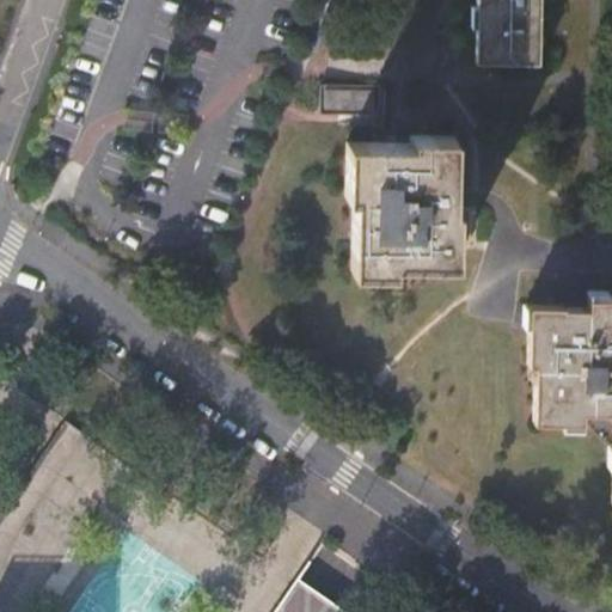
[(539,6),(538,0),(476,0),(475,60),(537,61),(539,6)]
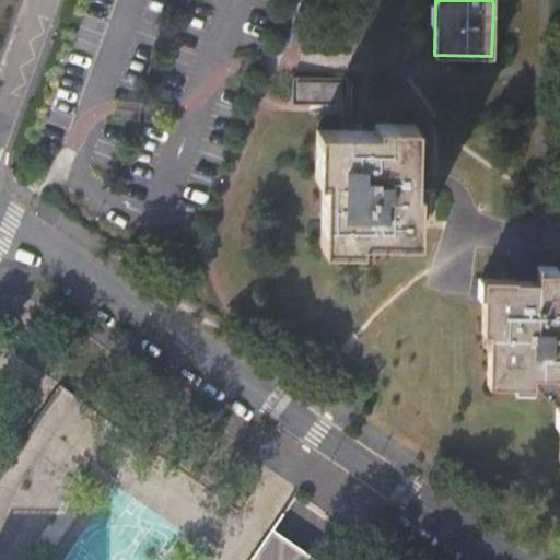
[(348,79),(293,79),(293,106),(342,106),(348,106),(348,79)]
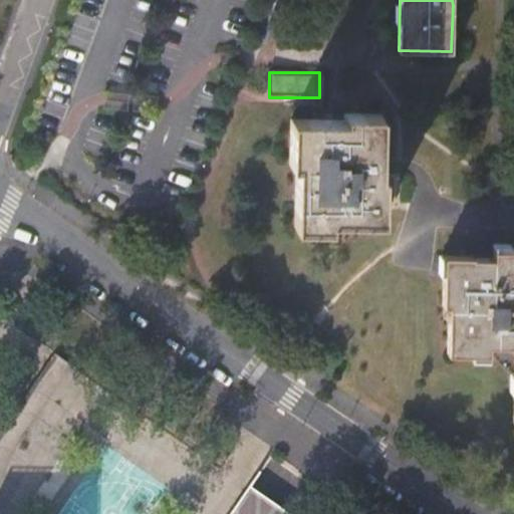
[(383,221),(381,114),(345,114),(345,120),(313,119),(292,119),(290,165),(297,165),(295,228),(330,229),(330,220),(383,221)]
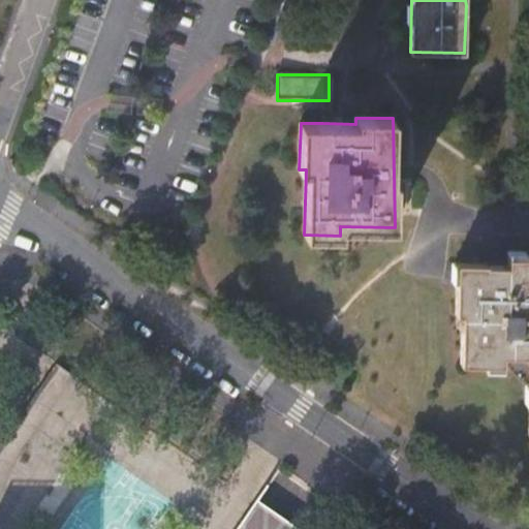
[(528,254),(508,255),(508,263),(458,261),(456,311),(462,312),(461,362),(503,362),(503,353),(525,353),(525,355),(528,354),(528,412),(528,432),(528,254)]
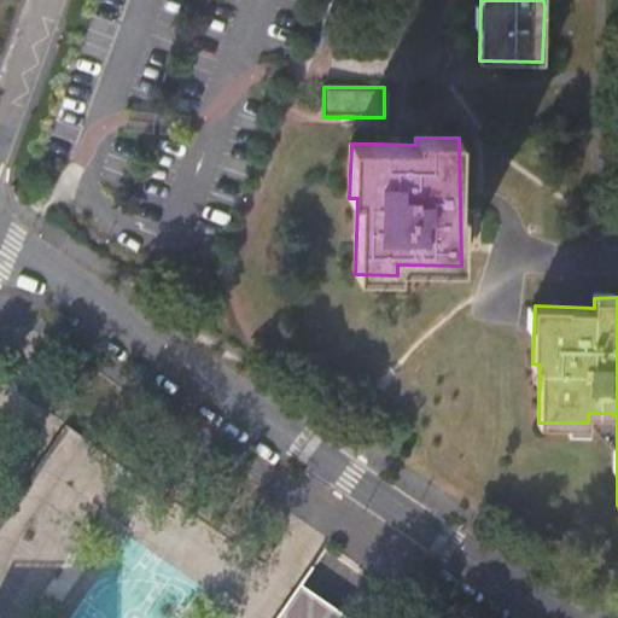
[(0,617),(347,617),(281,575),(266,564),(70,432),(0,532),(0,617)]
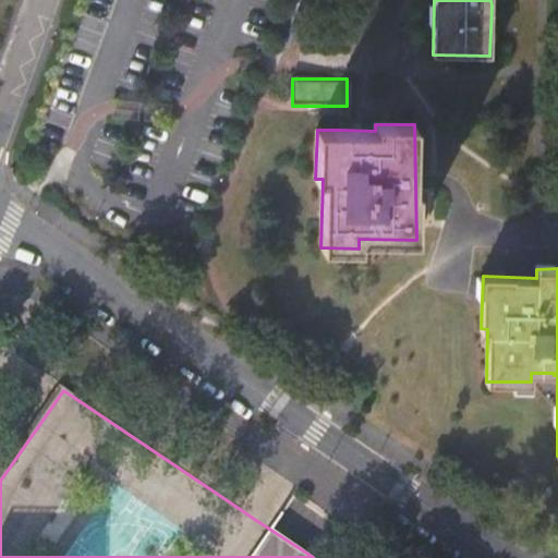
All buildings are outlined.
